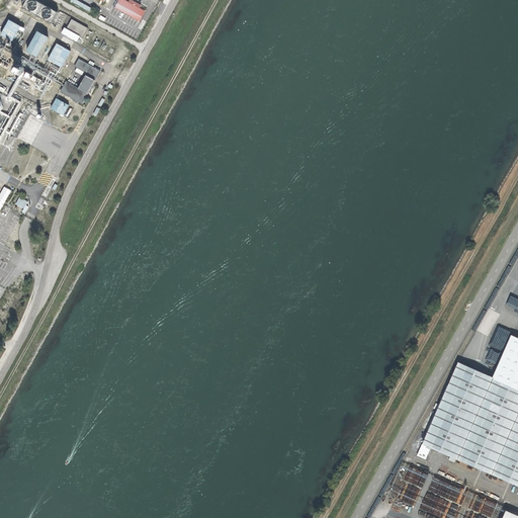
[(51,23),(57,12),(34,0),(23,0),(19,8),(50,24),(51,23)]
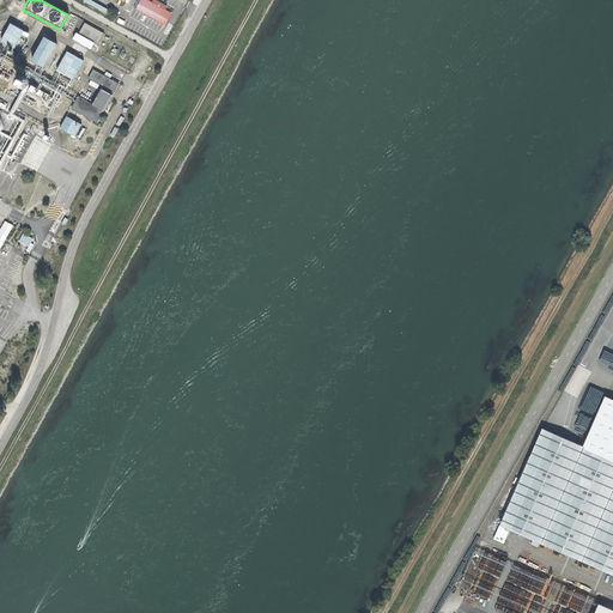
[(167,24),(173,12),(171,11),(173,7),(159,0),(140,0),(137,8),(167,24)]
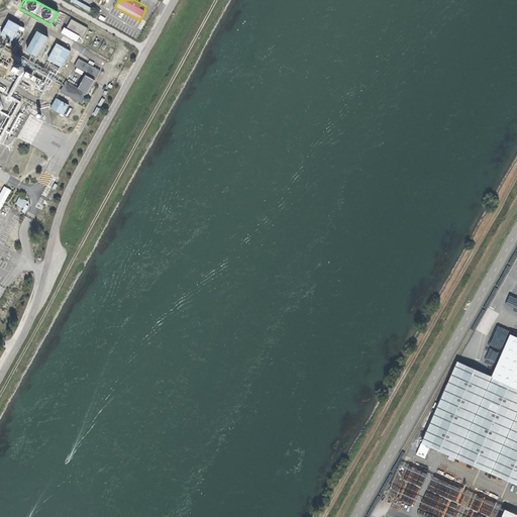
[(63,15),(57,12),(50,23),(57,25),(63,15)]
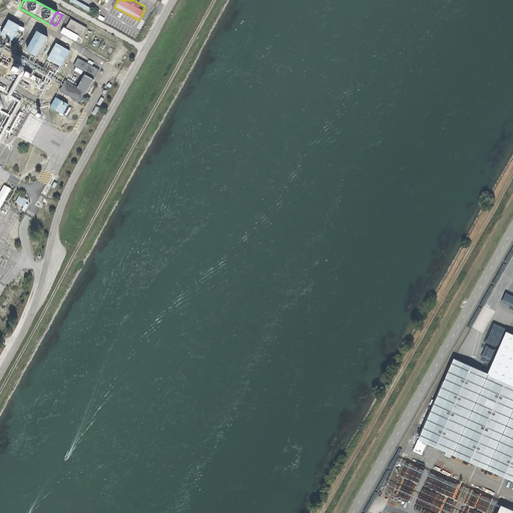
[(64,29),(80,38),(85,28),(69,19),(64,29)]
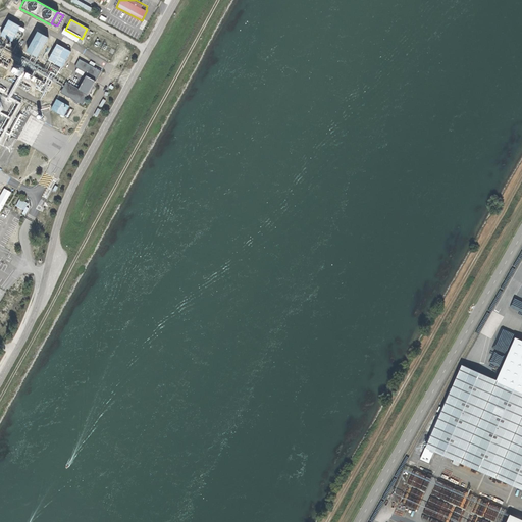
[(14,33),(17,28),(7,21),(0,33),(0,37),(9,43),(14,33)]
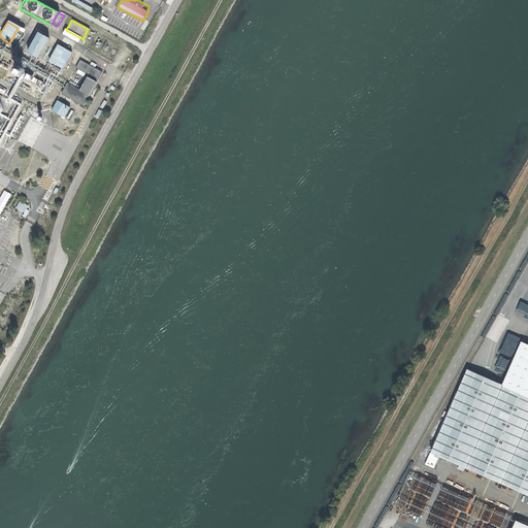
[(25,53),(35,59),(46,38),(37,32),(25,53)]
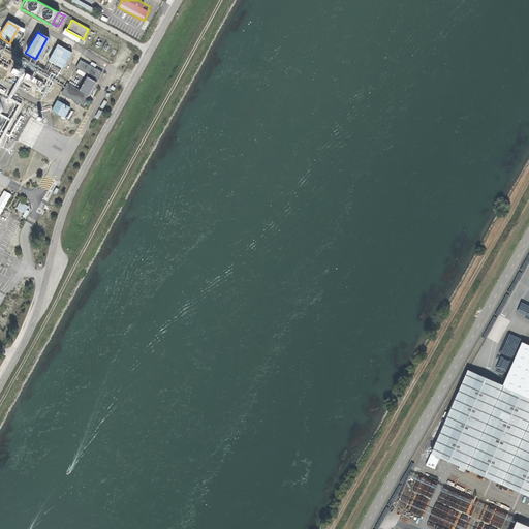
[(14,33),(9,43),(14,47),(21,36),(14,33)]
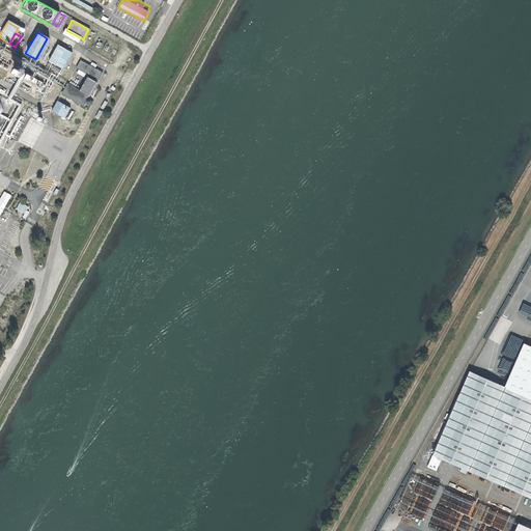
[(47,62),(60,70),(71,54),(57,46),(47,62)]
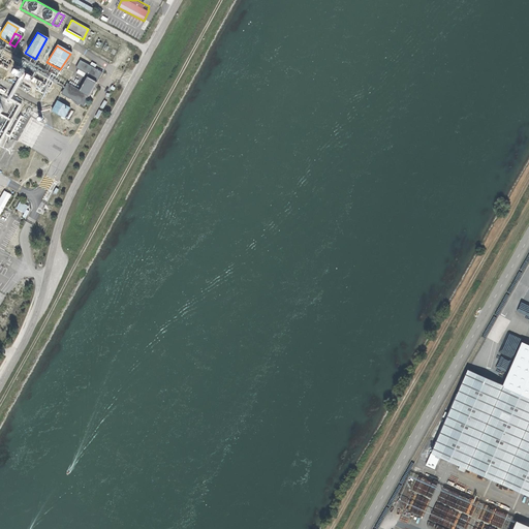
[(59,95),(83,107),(92,90),(101,73),(79,61),(74,68),(87,74),(78,91),(65,84),(59,95)]
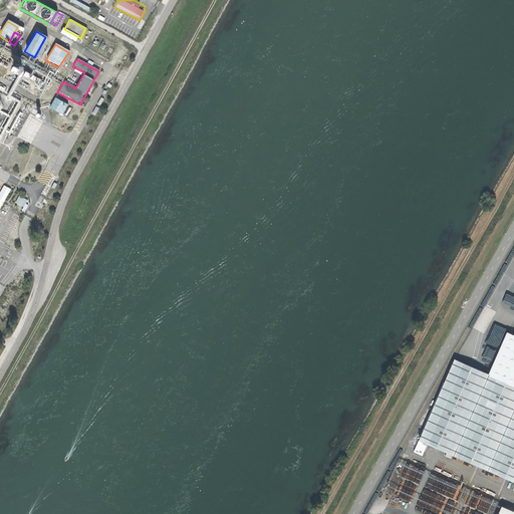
[(1,72),(7,76),(11,69),(4,65),(1,72)]
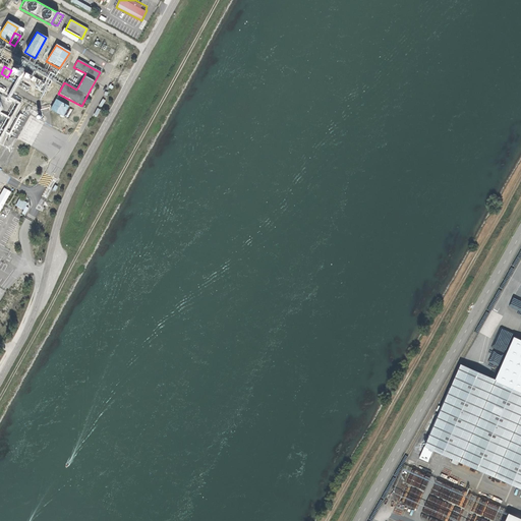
[(38,88),(41,82),(25,74),(22,78),(38,88)]
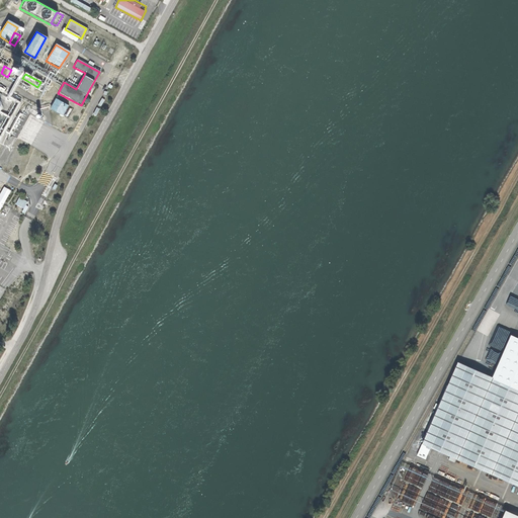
[(55,100),(50,110),(62,117),(68,107),(55,100)]
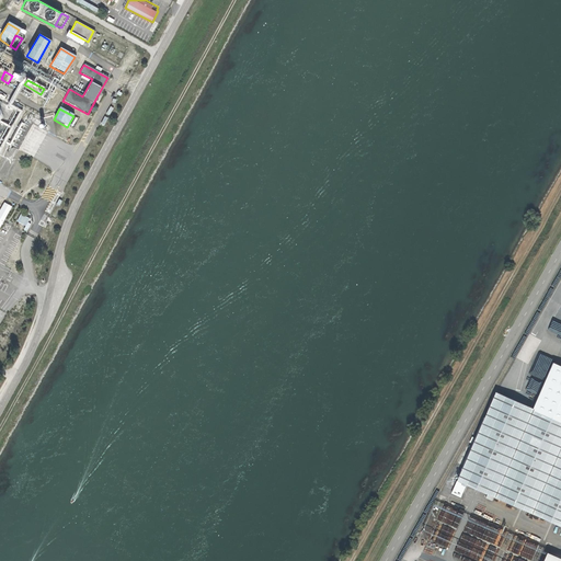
[(0,207),(0,226),(10,209),(2,205),(0,207)]
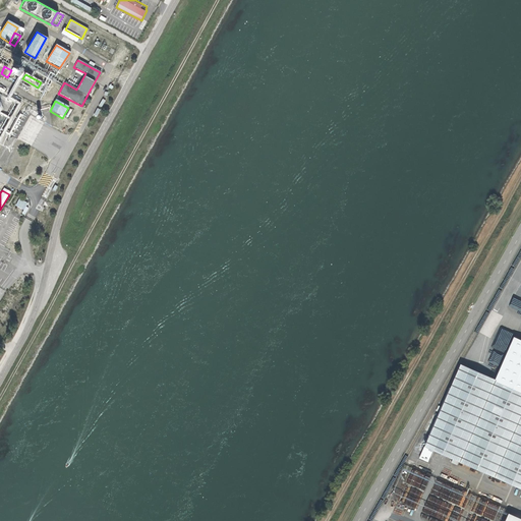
[(14,200),(11,207),(22,213),(25,207),(14,200)]
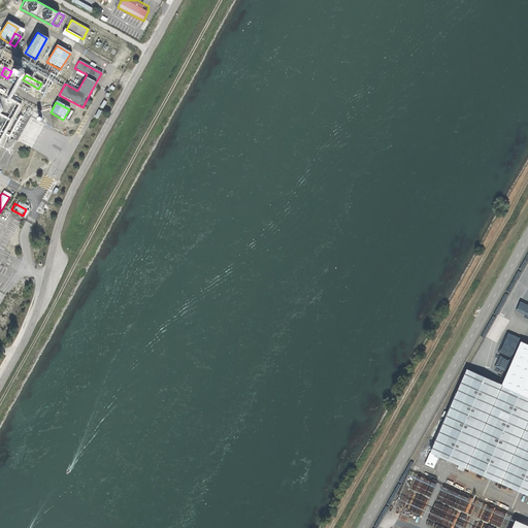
[(502,385),(467,369),(431,453),(439,456),(527,495),(527,343),(521,341),(502,385)]
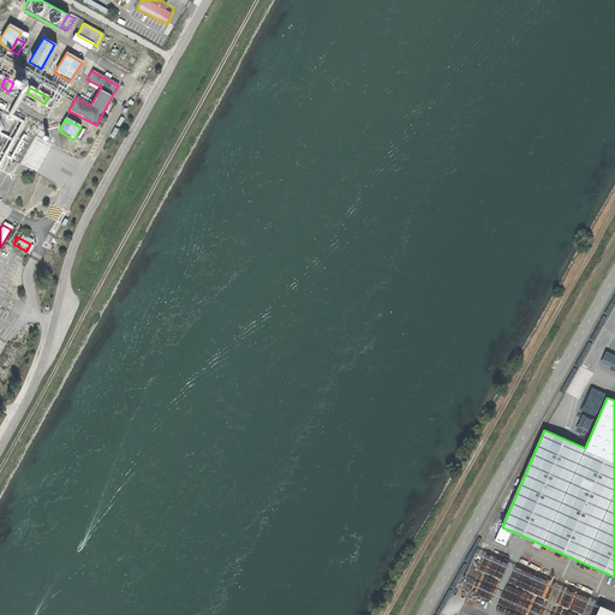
[(512,531),(502,527),(501,527),(495,541),(506,545),(512,531)]
